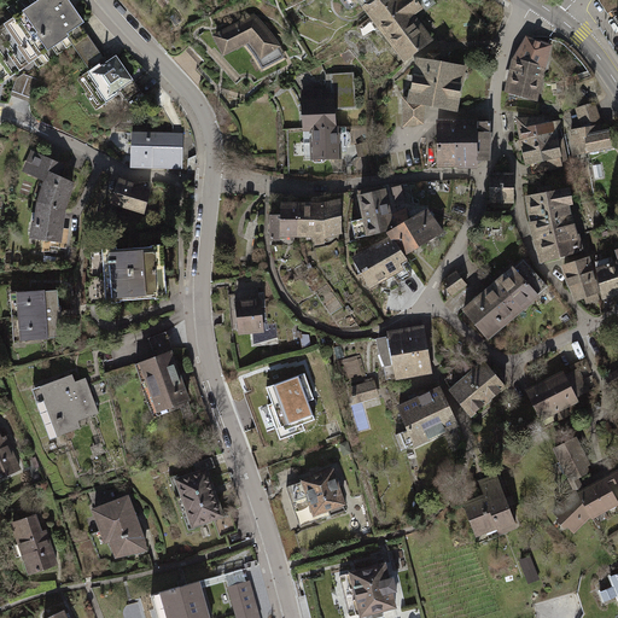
[(66,38),(75,50),(87,39),(77,29),(82,27),(62,0),(42,0),(40,3),(66,38)]
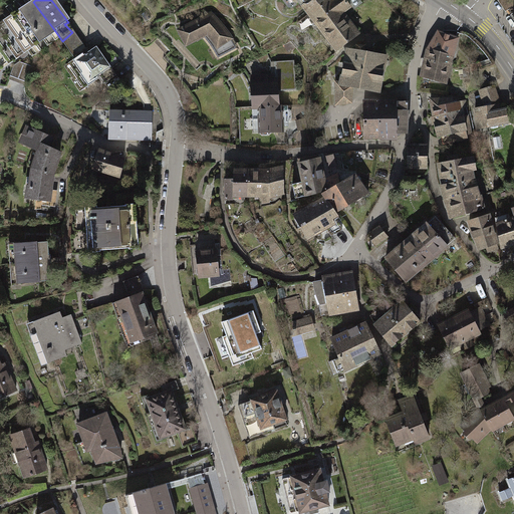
[(293,0),(305,15),(323,0),(293,0)]
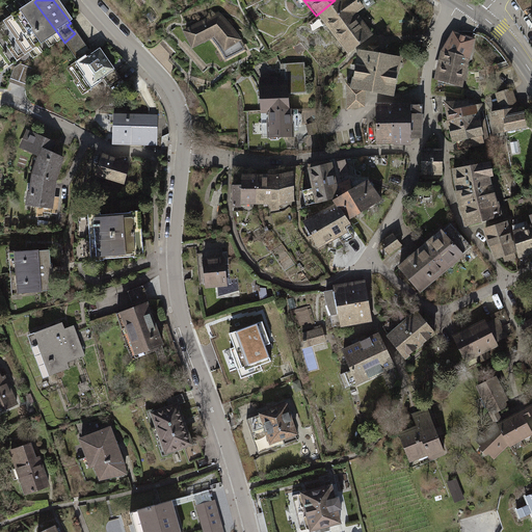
[(335,0),(316,16),(347,55),(374,34),(362,17),(369,11),(360,0),(351,0),(349,2),(347,0),(335,0)]
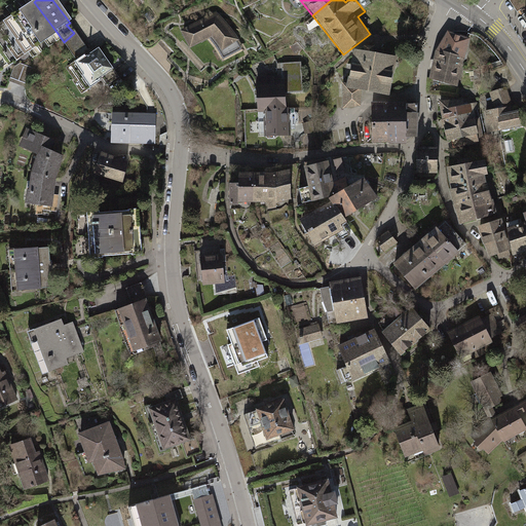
[(57,32),(34,2),(15,15),(38,46),(57,32)]
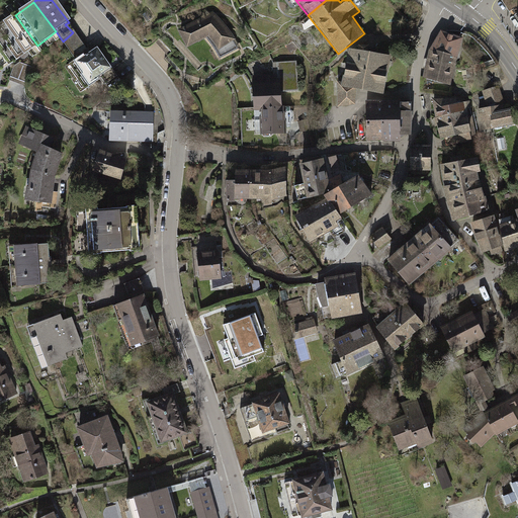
[(177,32),(186,50),(209,37),(222,59),(238,50),(217,10),(177,32)]
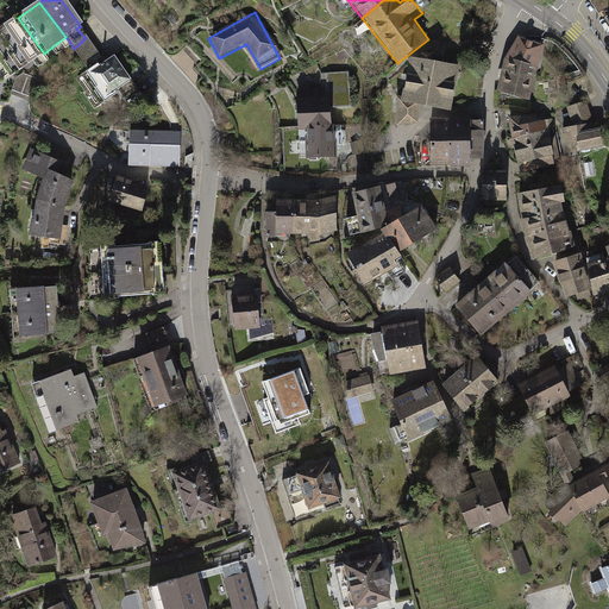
[(44,54),(18,18),(6,24),(32,62),(44,54)]
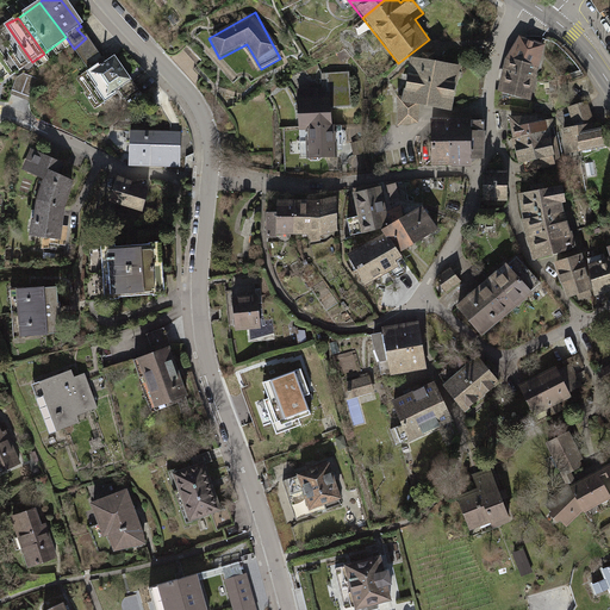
[(32,62),(6,24),(0,27),(0,39),(20,69),(32,62)]
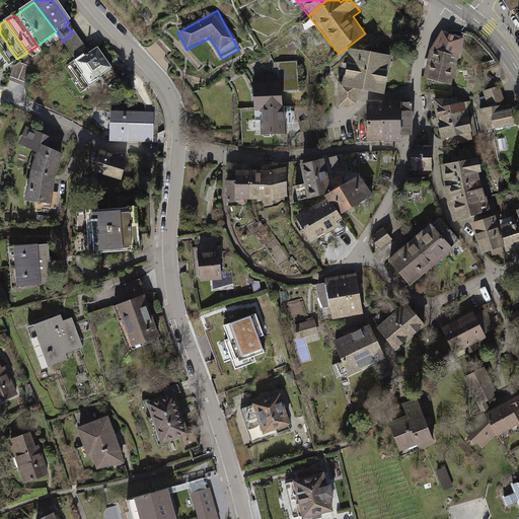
[(465,38),(442,28),(430,48),(459,56),(465,38)]
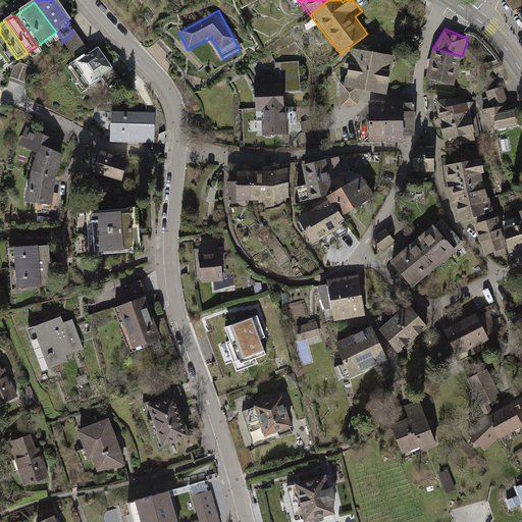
[(17,59),(0,34),(0,51),(10,65),(17,59)]
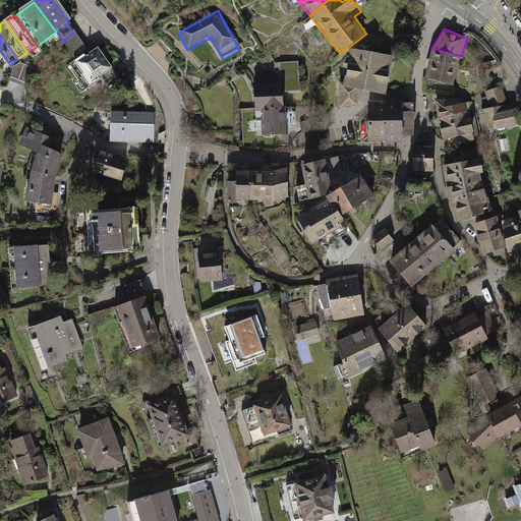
[(388,94),(396,56),(353,48),(344,81),(339,81),(340,107),(360,105),(360,88),(388,94)]
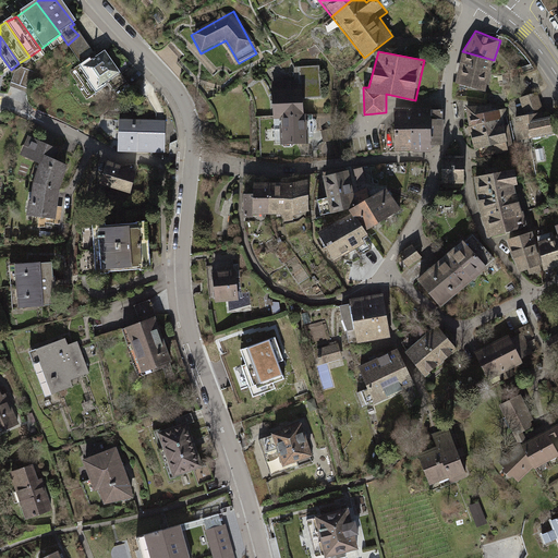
[(487,91),(494,60),(462,51),(456,83),(487,91)]
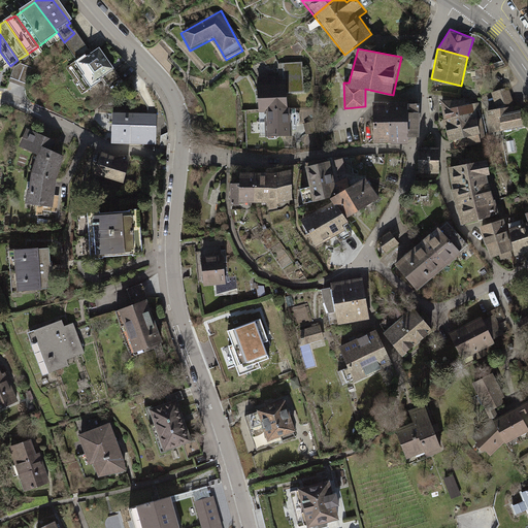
[(120,75),(99,50),(87,59),(84,55),(69,65),(88,90),(102,78),(107,85),(120,75)]
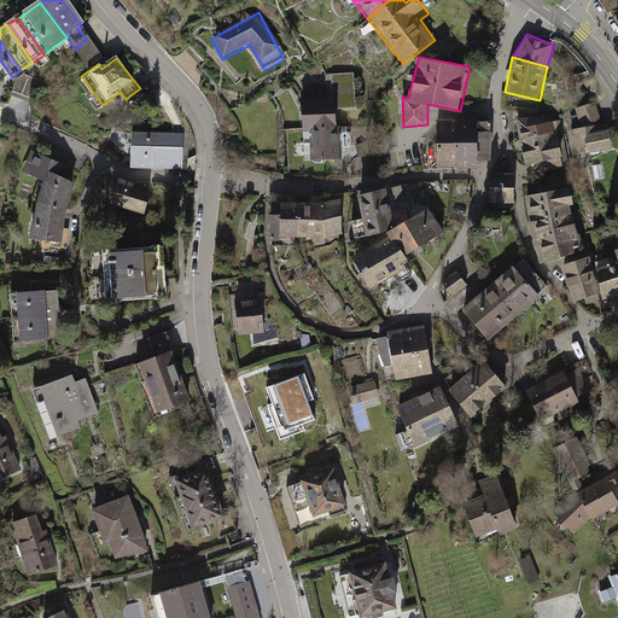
[(12,77),(0,60),(0,82),(1,85),(12,77)]
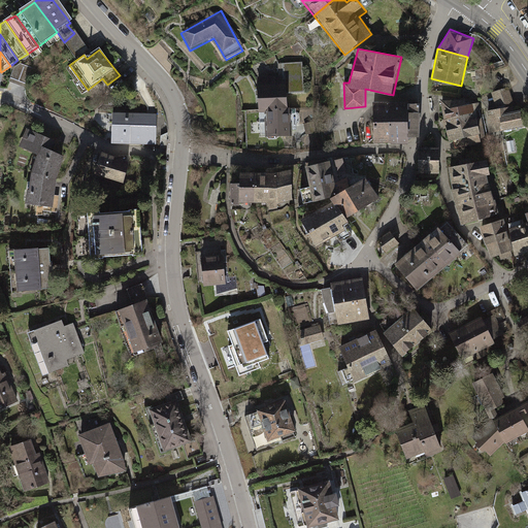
[(258,107),(288,106),(288,93),(304,93),(303,60),(284,61),(284,75),(257,76),(258,107)]
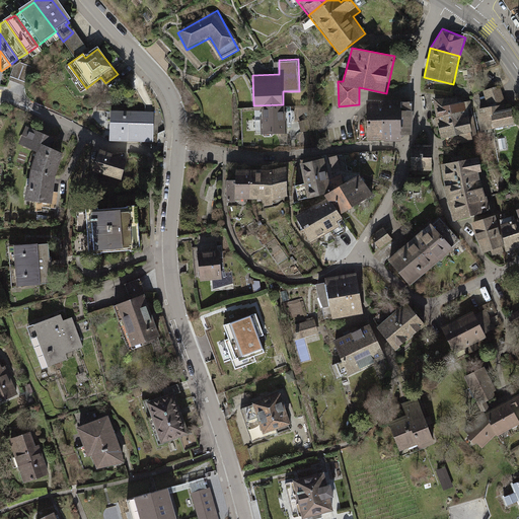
[(486,90),(491,105),(507,100),(502,85),(486,90)]
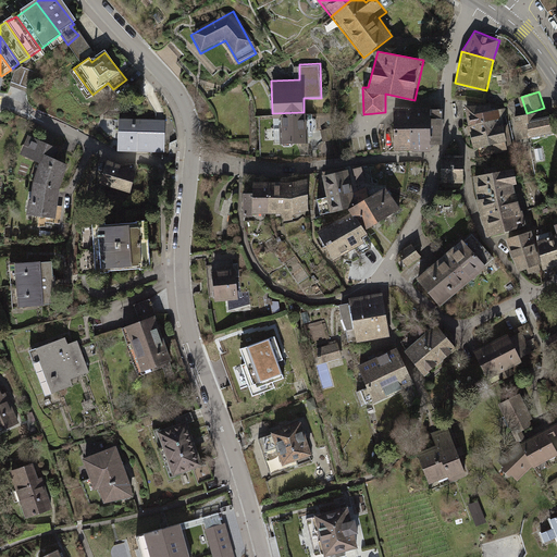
[(466,104),(469,126),(508,124),(506,108),(493,109),(493,103),(466,104)]
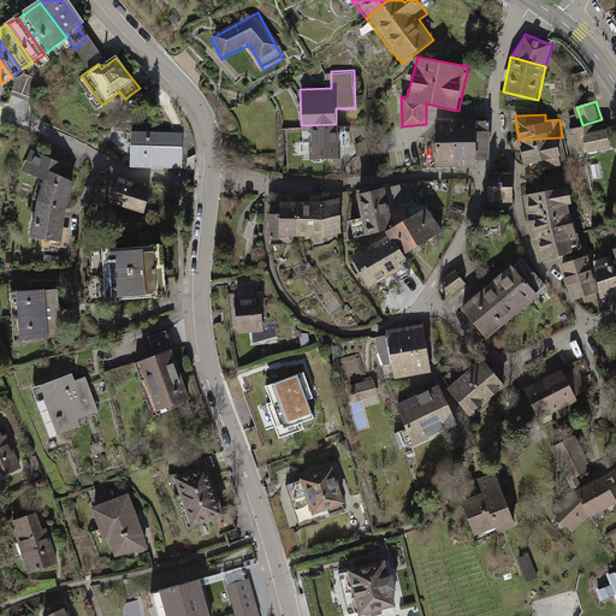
[(456,118),(434,118),(436,167),(457,167),(456,118)]
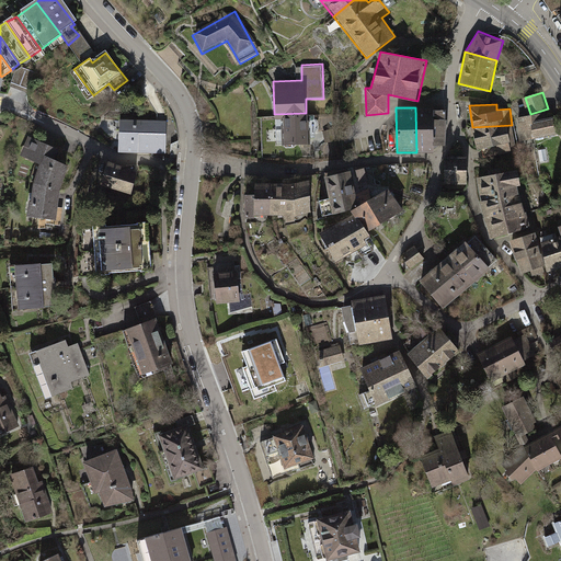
[(448,107),(415,107),(416,152),(435,151),(435,141),(448,140),(448,107)]
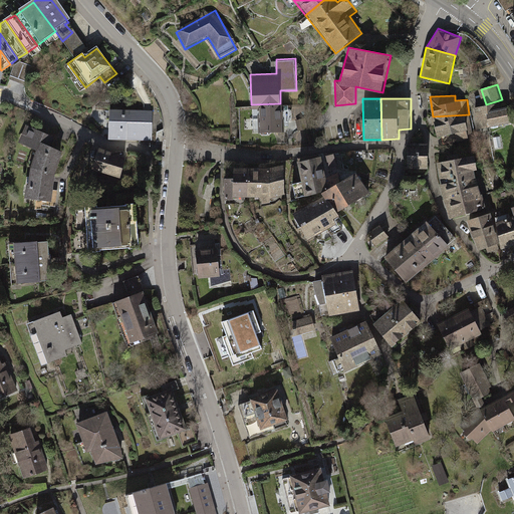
[(280,103),(251,104),(252,133),(285,132),(284,103),(280,103)]
